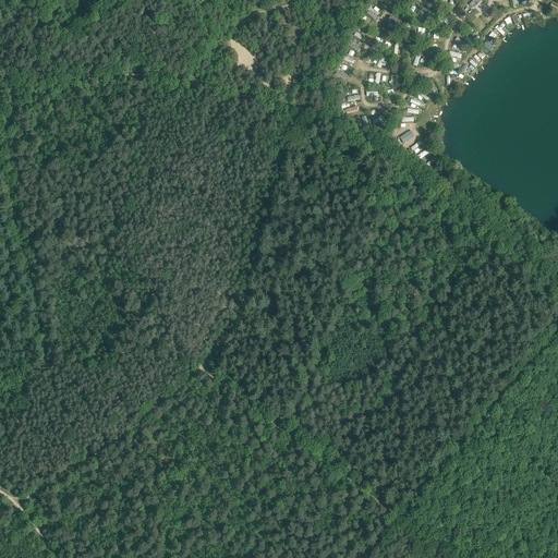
[(388,20),(397,25),(400,21),(391,15),(388,20)]
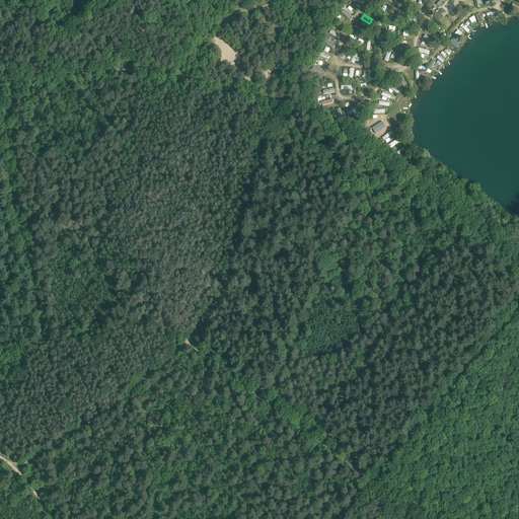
[(339,40),(341,35),(331,29),(328,32),(339,40)]
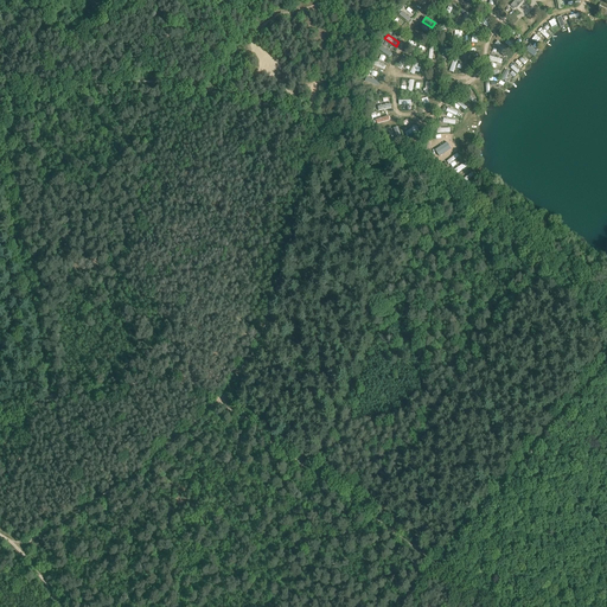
[(503,52),(506,49),(498,40),(494,44),(503,52)]
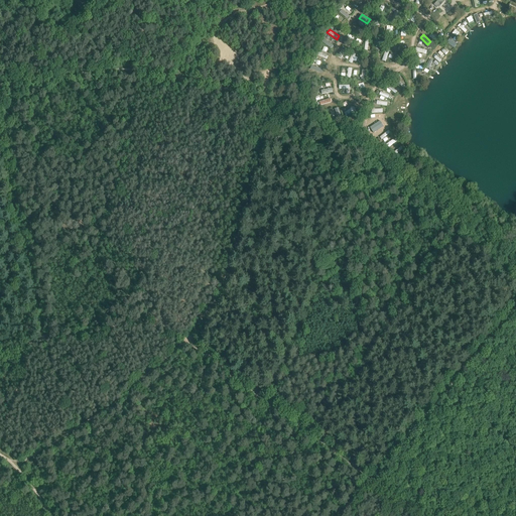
[(311,70),(319,73),(321,67),(314,63),(311,70)]
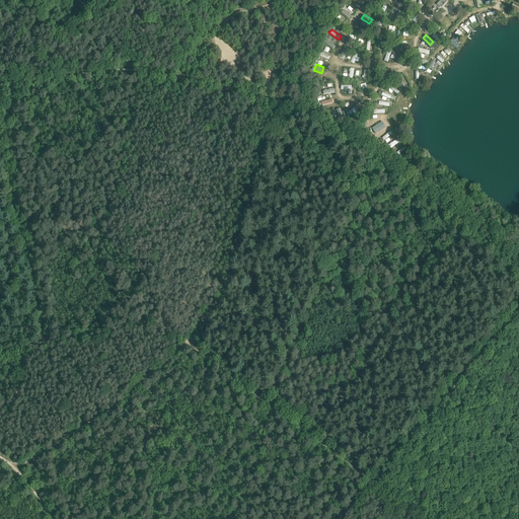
[(356,106),(347,114),(349,117),(358,110),(356,106)]
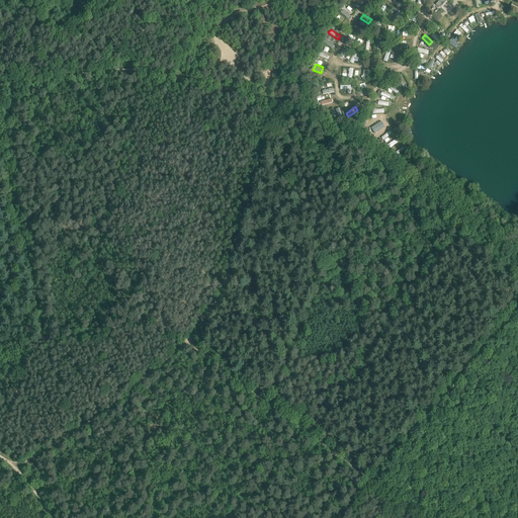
[(383,140),(392,134),(391,131),(381,138),(383,140)]
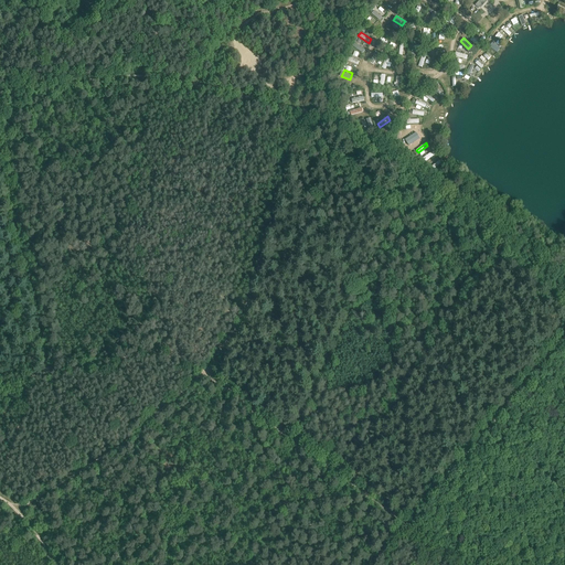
[(426,161),(436,155),(434,150),(423,158),(426,161)]
